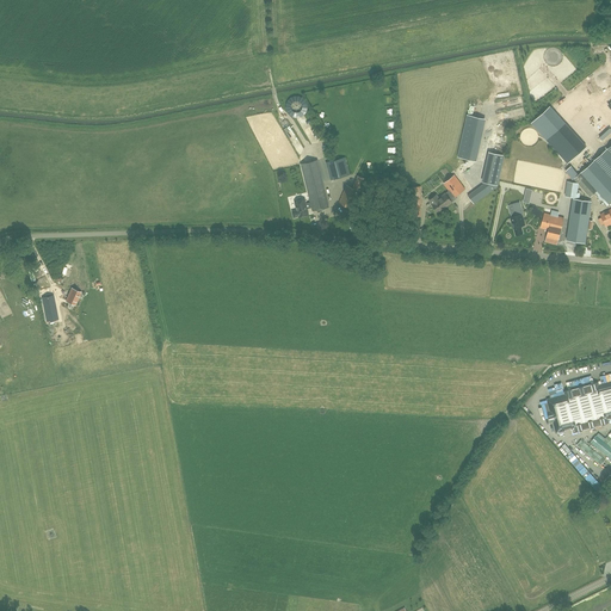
[(610,129),(610,111),(597,96),(594,98),(591,93),(585,100),(594,110),(590,115),(592,117),(596,115),(600,119),(602,119),(610,129)]
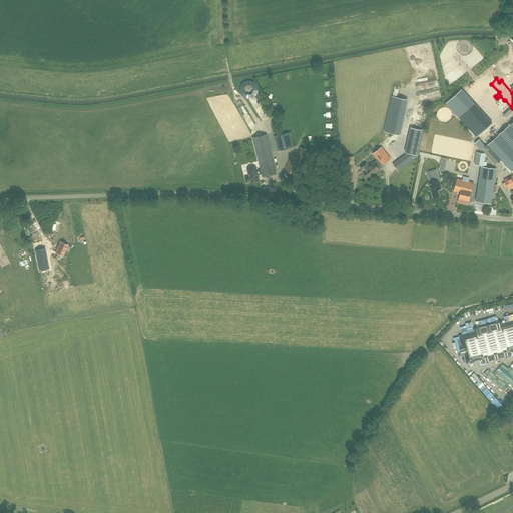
[(385,131),(395,134),(403,99),(393,96),(385,131)]
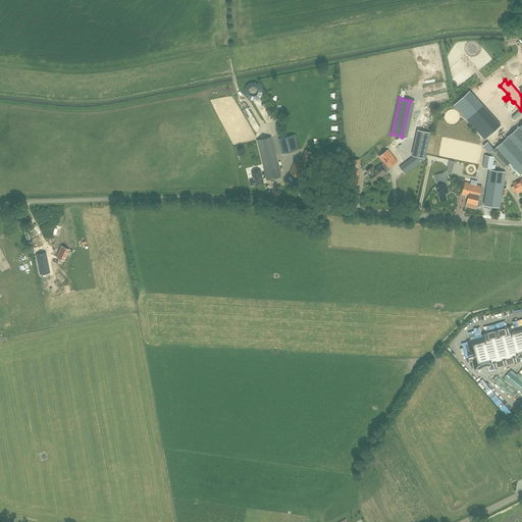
[(521,124),(497,148),(510,163),(521,174),(521,173),(521,124)]
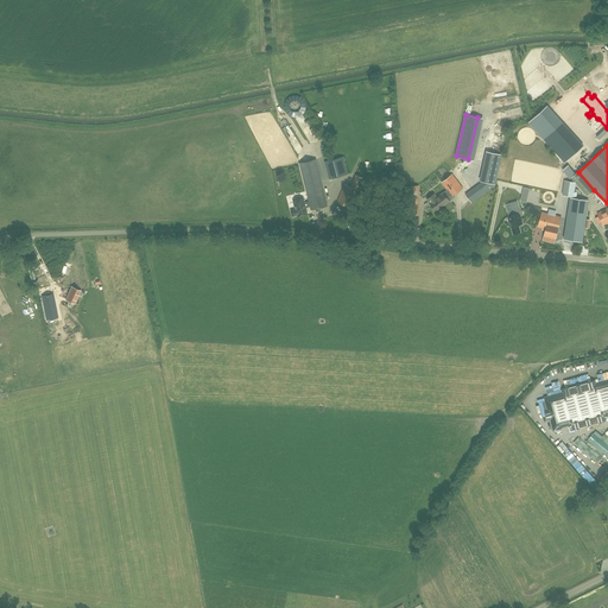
[(329,179),(348,173),(343,157),(324,162),(329,179)]
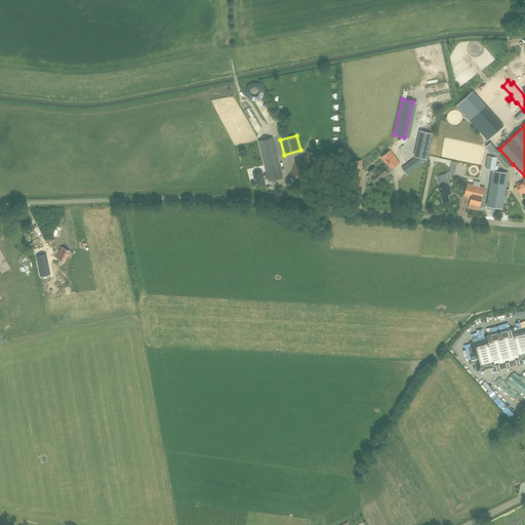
[(269,182),(283,177),(273,137),(258,140),(266,167),(265,167),(267,173),(263,174),(261,171),(253,173),(255,180),(251,182),(252,187),(256,186),(256,187),(265,184),(264,178),(268,177),(269,182)]
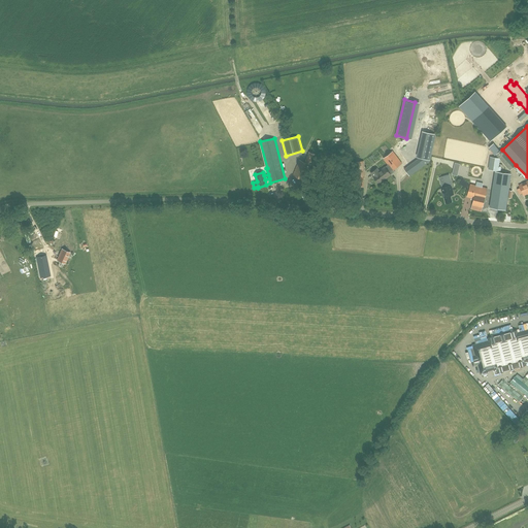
[(406,160),(415,156),(409,146),(401,151),(406,160)]
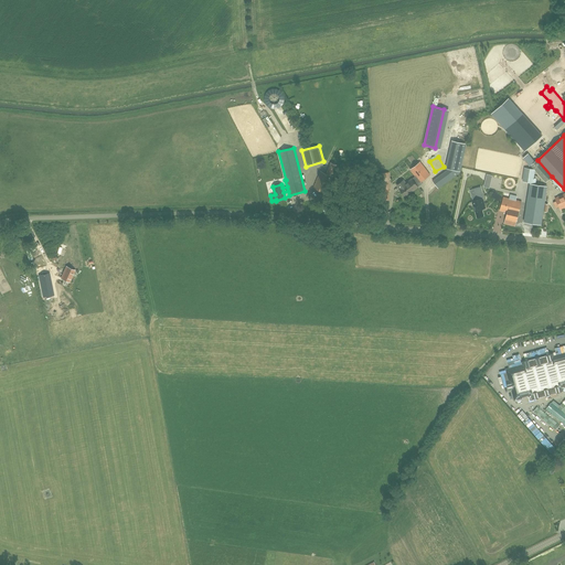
[(537,160),(531,166),(534,169),(534,170),(545,182),(550,179),(552,177),(537,160)]
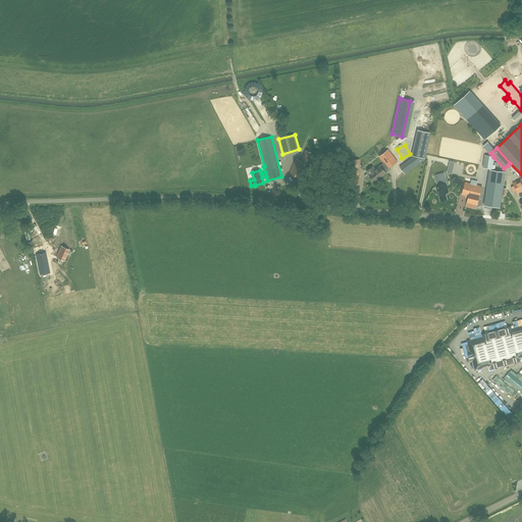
[(296,158),(290,173),(300,178),(306,163),(307,164),(312,153),(306,150),(301,160),(296,158)]
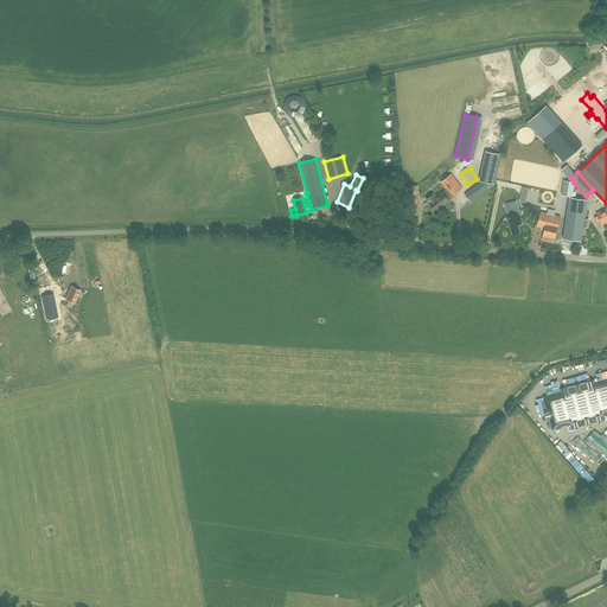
[(448,200),(446,197),(451,195),(452,196),(462,187),(452,174),(441,183),(446,190),(436,198),(433,195),(427,199),(429,203),(435,211),(448,200)]
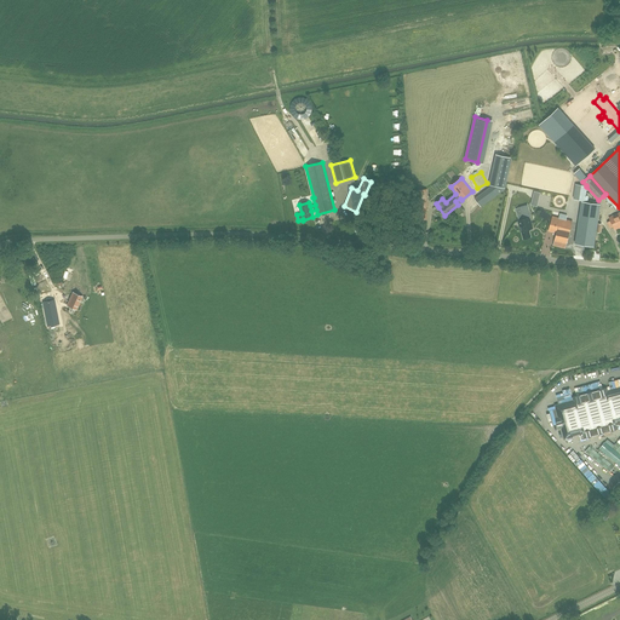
[(426,219),(426,207),(428,207),(428,189),(414,190),(415,207),(417,219),(426,219)]
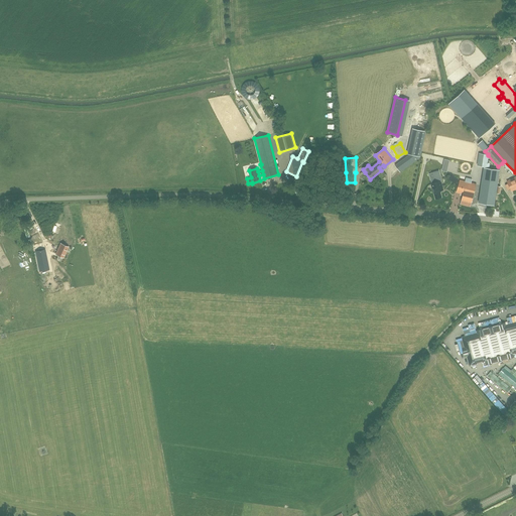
[(403,159),(395,165),(400,172),(408,166),(403,159)]
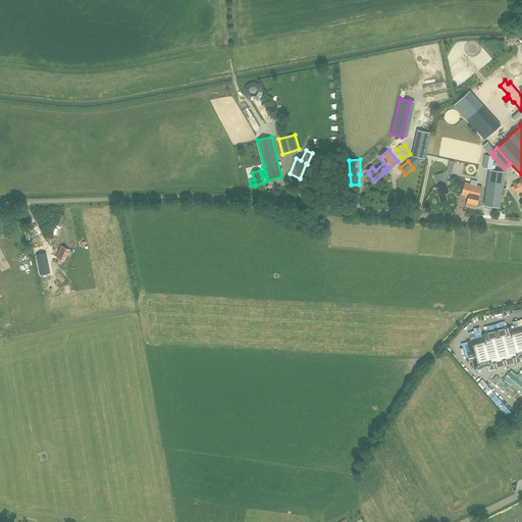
[(505,172),(489,169),(484,205),(500,208),(505,172)]
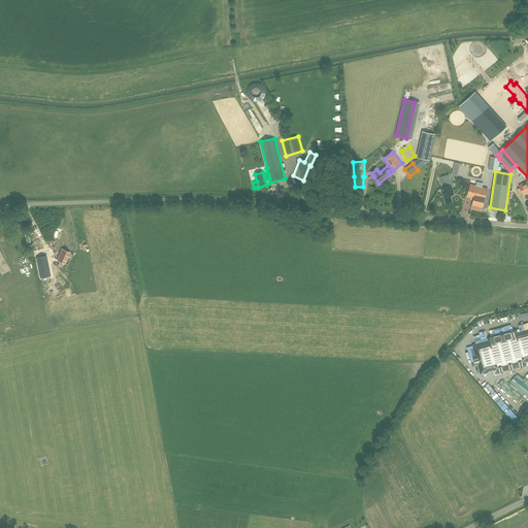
[(449,175),(442,176),(446,187),(441,188),(444,197),(447,203),(452,202),(450,195),(454,194),(451,186),(452,185),(449,175)]
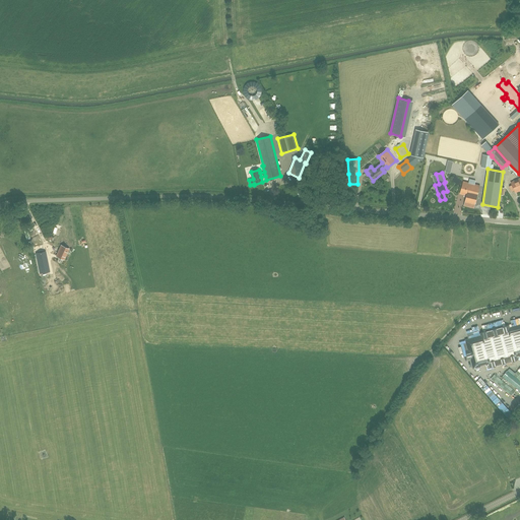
[(519,178),(511,183),(516,193),(519,191),(519,178)]
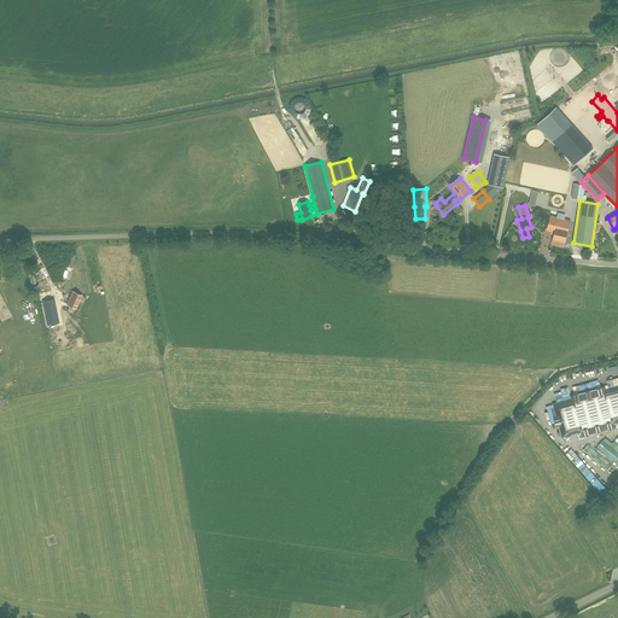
[(554,232),(553,240),(565,243),(571,221),(551,216),(547,231),(554,232)]
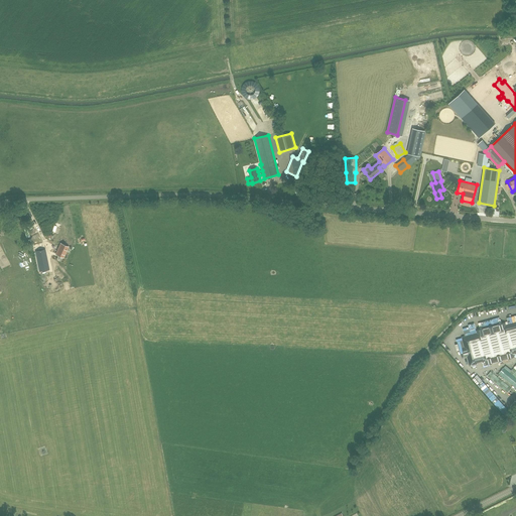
[(22,237),(12,239),(11,237),(7,238),(9,249),(24,246),(22,237)]
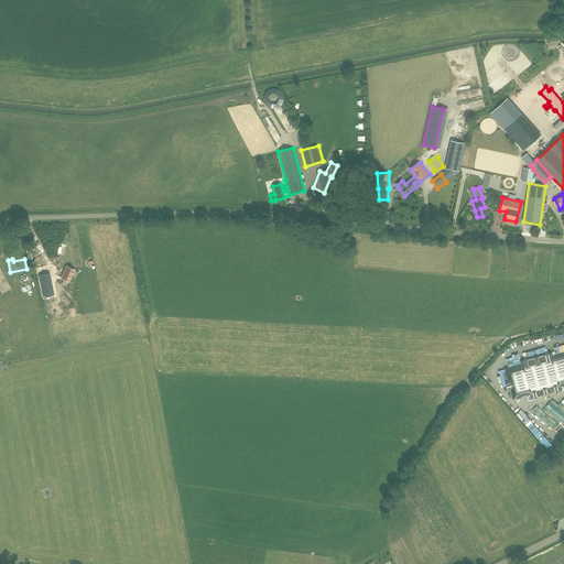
[(66,267),(61,278),(69,282),(75,270),(66,267)]
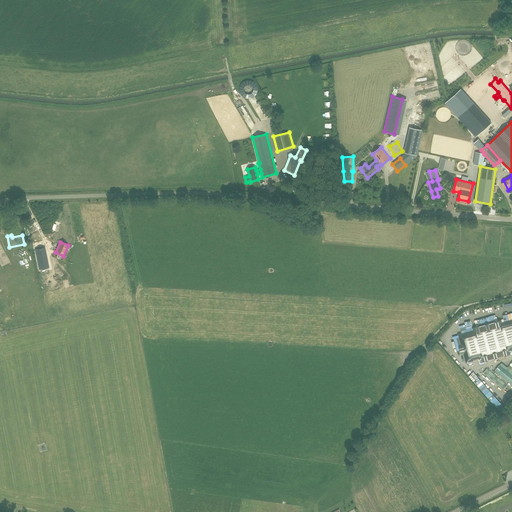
[(23,250),(10,253),(12,263),(32,259),(30,253),(29,253),(28,246),(22,247),(23,250)]
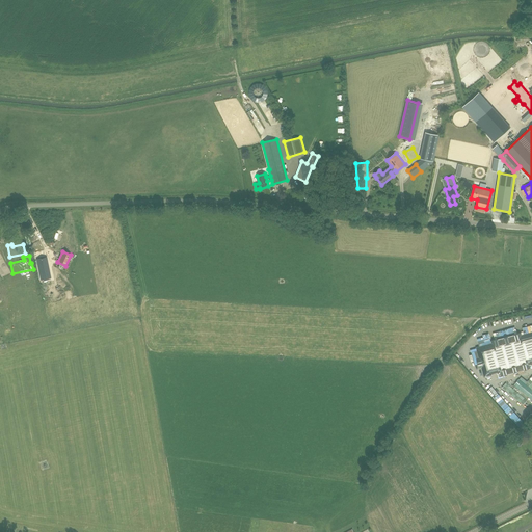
[(47,258),(37,259),(42,280),(51,277),(47,258)]
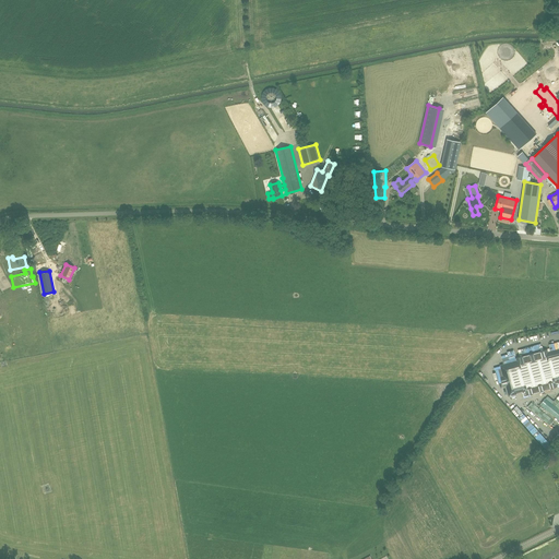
[(558,348),(548,353),(547,349),(515,358),(516,360),(500,365),(501,369),(498,370),(503,387),(506,387),(509,396),(518,394),(516,392),(522,391),(522,393),(525,392),(526,395),(558,387),(557,384),(558,382),(558,381),(558,380),(558,348)]
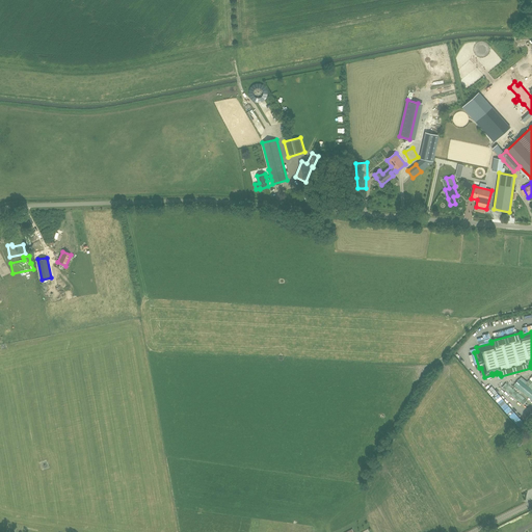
[(531,390),(519,379),(514,386),(531,399),(531,390)]
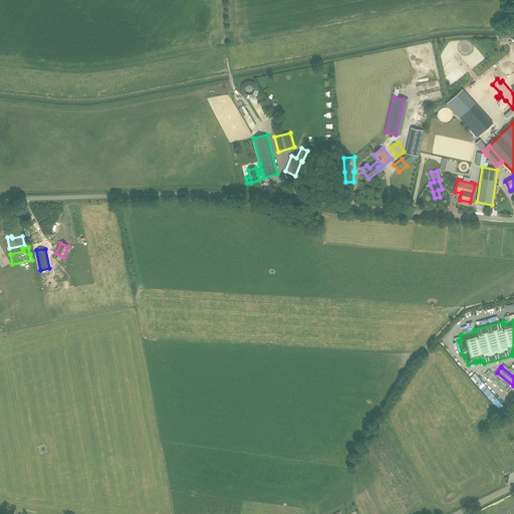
[(489,370),(485,374),(505,392),(509,388),(492,372),(489,370)]
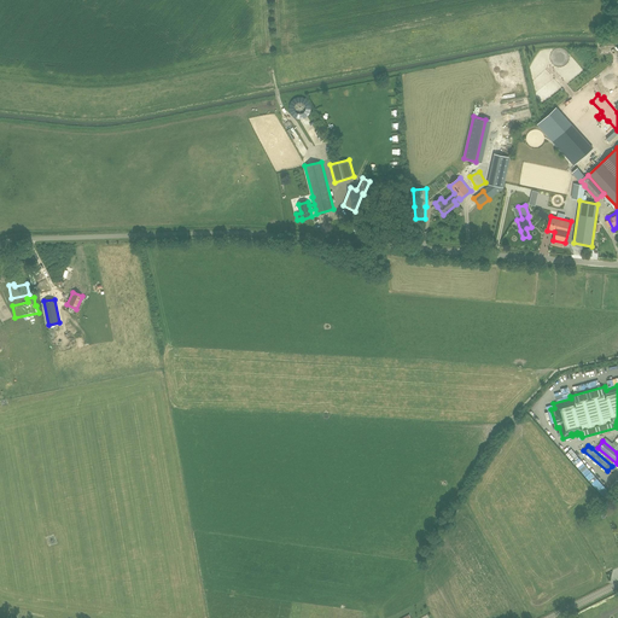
[(590,481),(595,476),(587,465),(581,470),(590,481)]
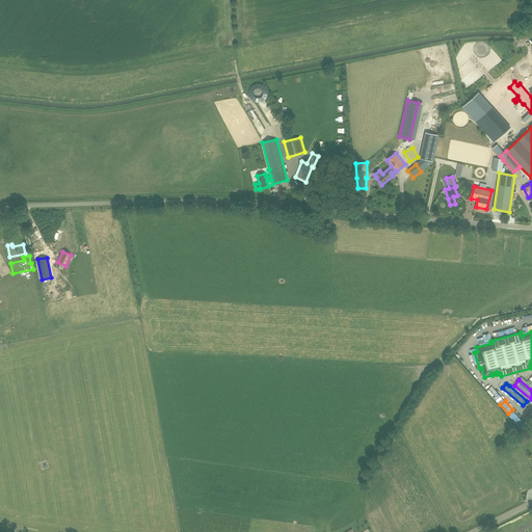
[(514,413),(509,417),(521,427),(525,423),(514,413)]
